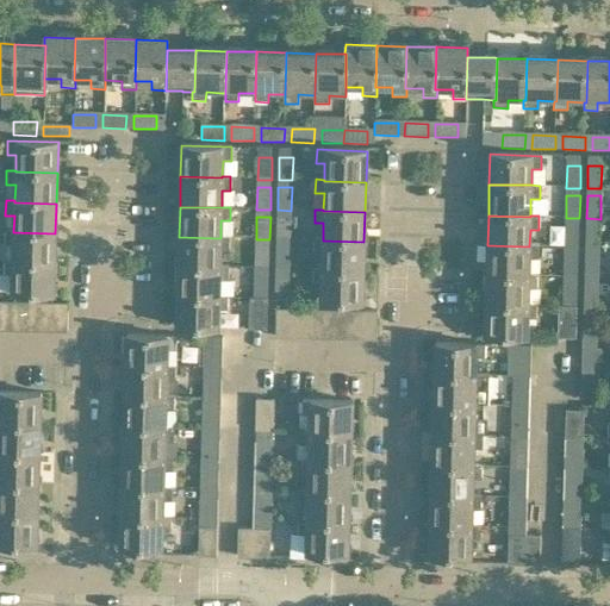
[(278,217),(277,241),(291,241),(291,218),(278,217)]
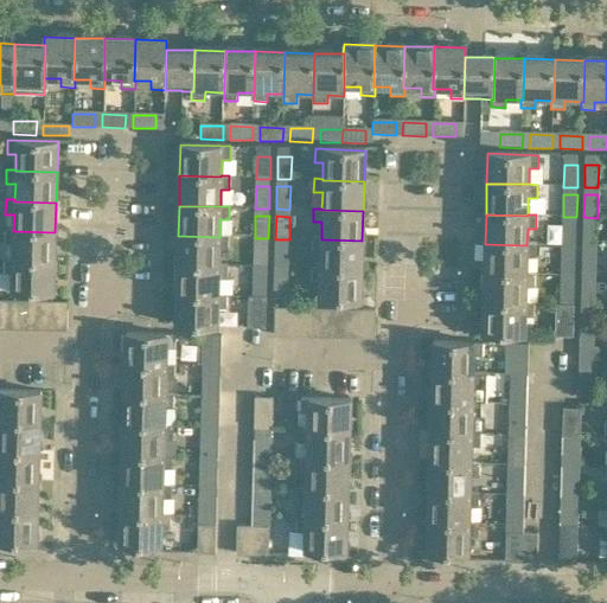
[(563,224),(562,247),(575,247),(576,224),(563,224)]
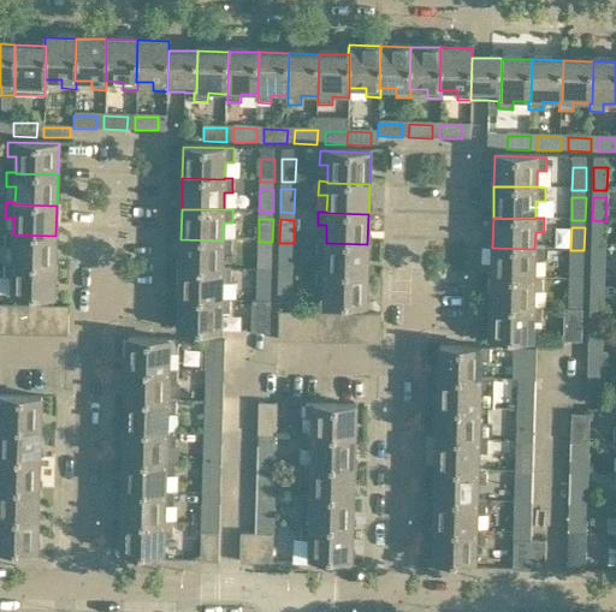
[(592,227),(592,250),(605,251),(605,229),(592,227)]
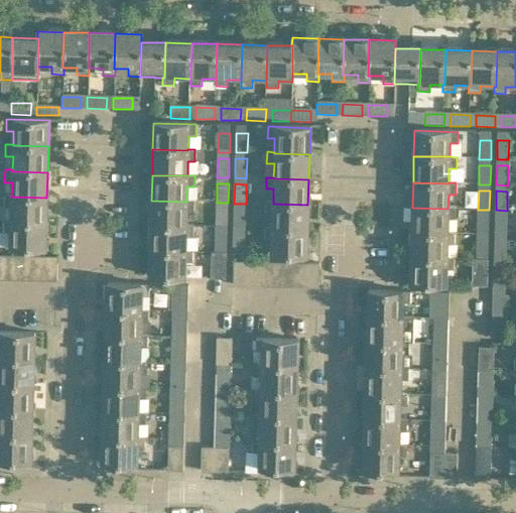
[(11,208),(11,221),(11,222),(46,223),(46,198),(11,197),(11,196),(4,196),(4,207),(11,208)]
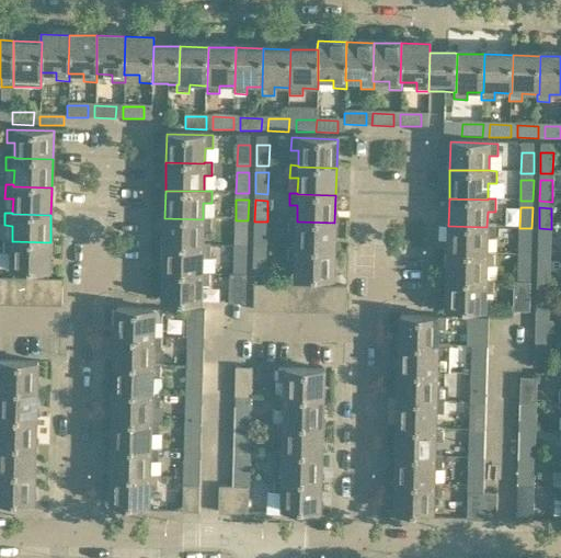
[(164,218),(164,246),(202,247),(202,246),(202,230),(210,230),(210,218),(203,218),(203,219),(164,218)]
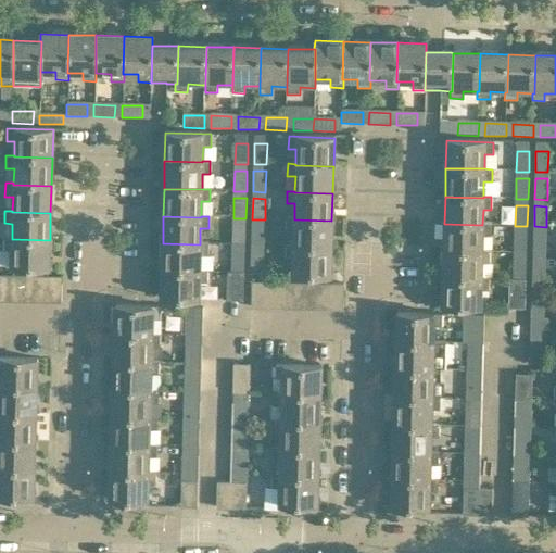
[(293,231),(293,246),(293,248),(331,249),(331,221),(294,220),(294,218),(286,218),(286,231),(293,231)]
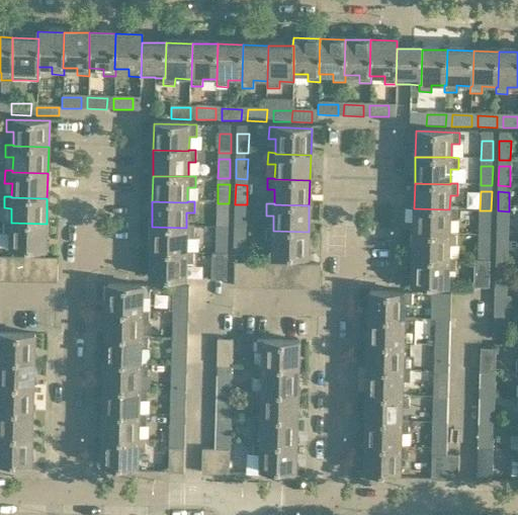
[(414,208),(413,234),(449,235),(449,234),(449,221),(457,221),(457,208),(449,208),(449,209),(414,208)]
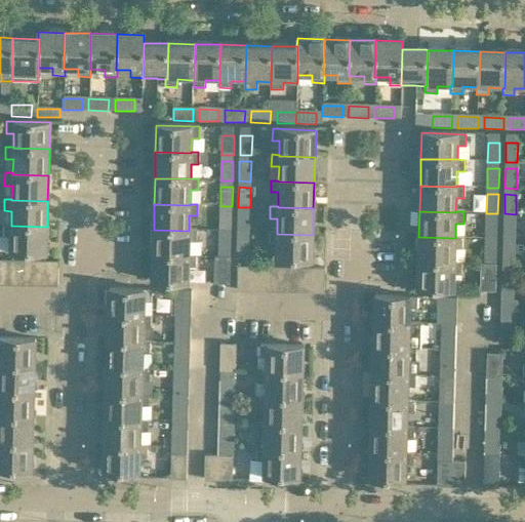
[(220,212),(219,232),(231,233),(232,212),(220,212)]
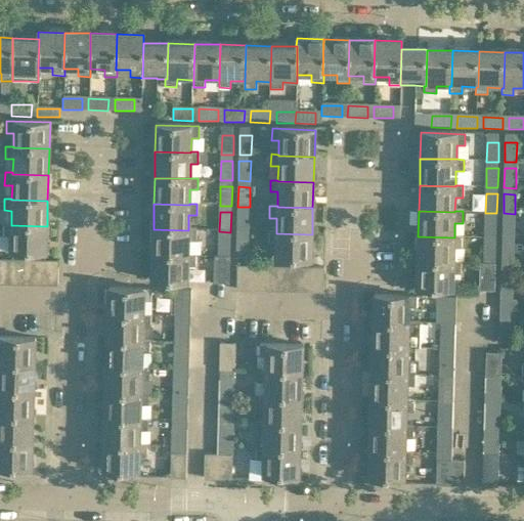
[(237,212),(237,232),(249,232),(250,213),(237,212)]
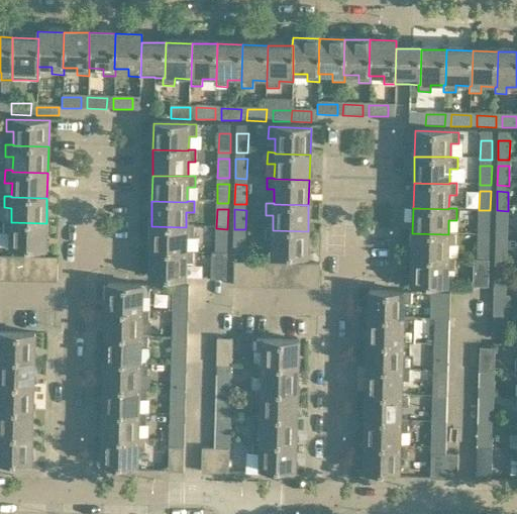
[(479,216),(478,235),(490,236),(490,217),(479,216)]
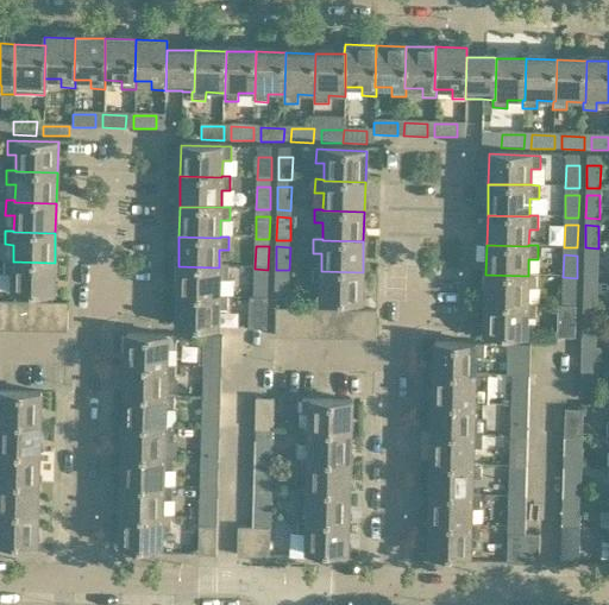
[(584,256),(584,278),(597,279),(598,256),(584,256)]
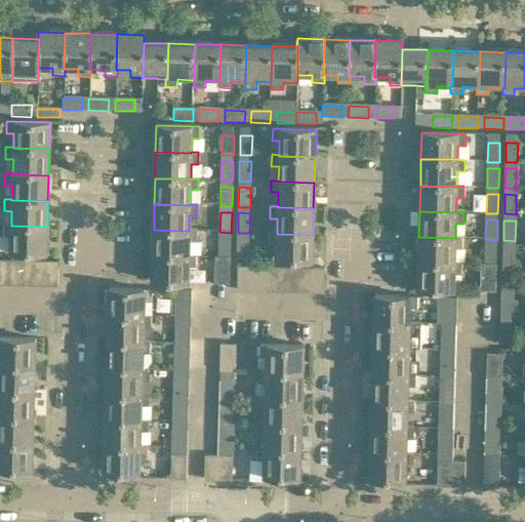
[(11,226),(11,225),(3,225),(3,237),(11,237),(10,252),(46,253),(47,227),(11,226)]
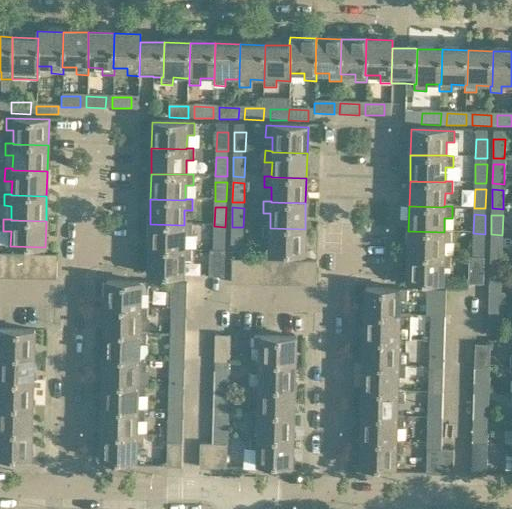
[(150,224),(149,250),(184,250),(184,249),(184,235),(191,236),(191,224),(184,224),(184,225),(150,224)]
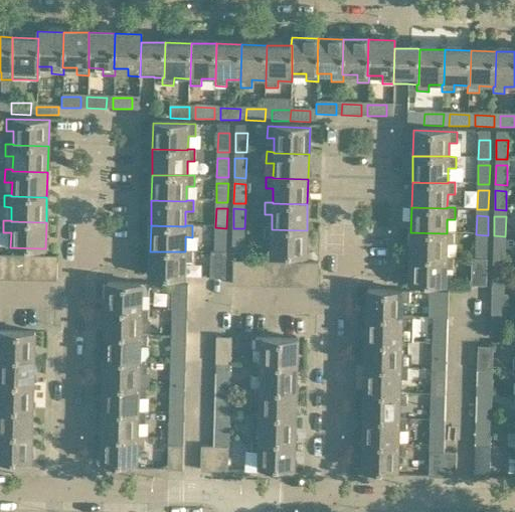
[(272,229),(272,227),(265,227),(264,238),(272,238),(271,256),(306,257),(307,230),(272,229)]
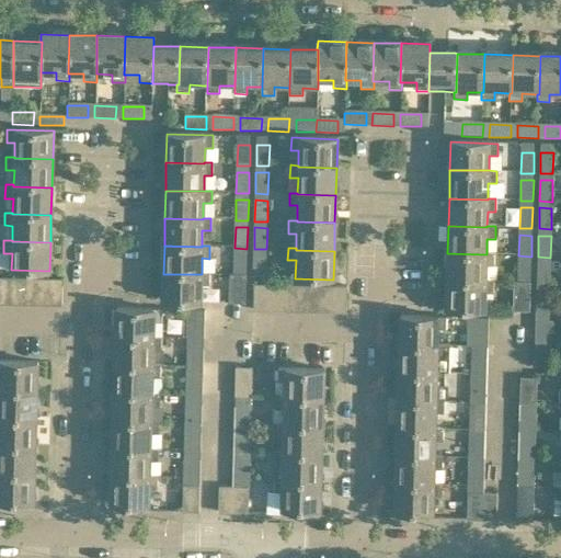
[(447,253),(447,282),(485,283),(485,282),(485,266),(494,266),(494,253),(487,253),(487,254),(447,253)]
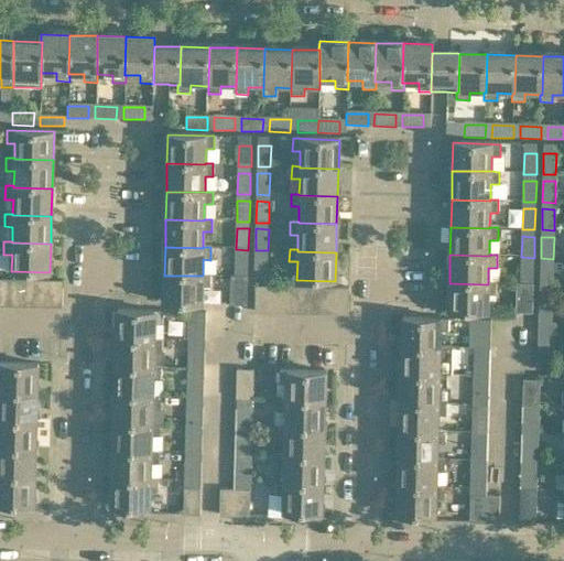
[(236,256),(235,277),(248,278),(248,257),(236,256)]
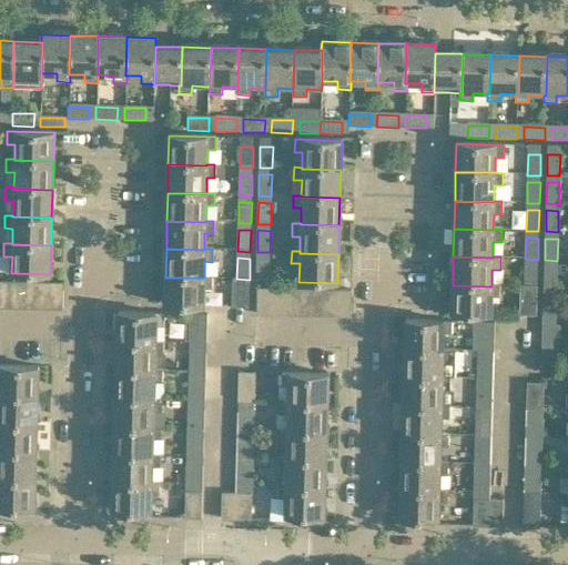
[(256,260),(256,281),(257,281),(269,281),(270,260),(256,260)]
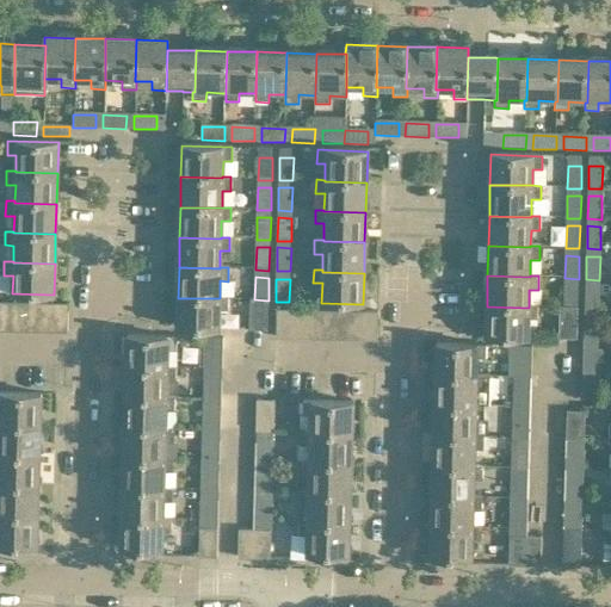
[(565,285),(563,308),(578,308),(578,285),(565,285)]
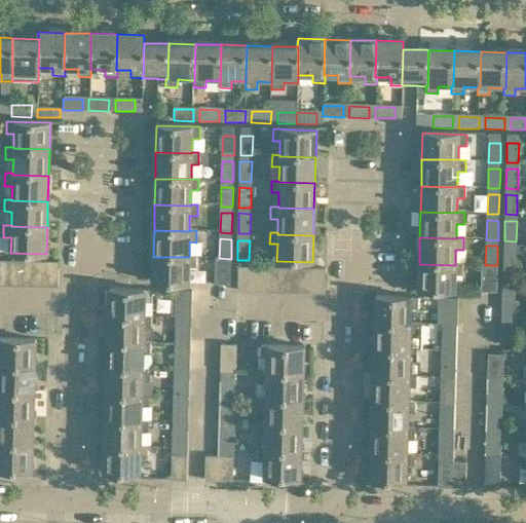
[(504,247),(503,266),(516,267),(516,248),(504,247)]
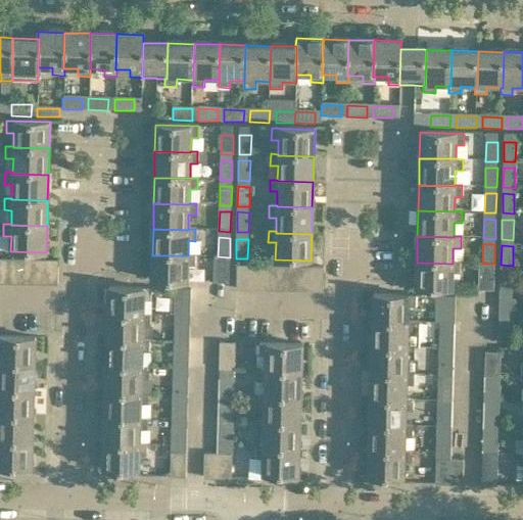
[(188,255),(152,255),(151,281),(187,282),(187,267),(194,267),(195,254),(188,254),(188,255)]
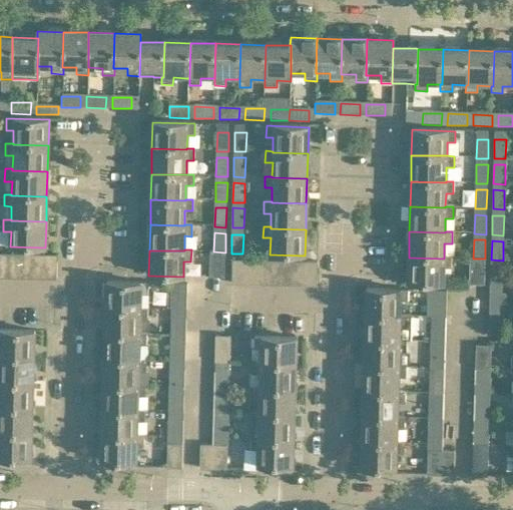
[(210,251),(209,278),(224,279),(225,252),(213,251),(210,251)]
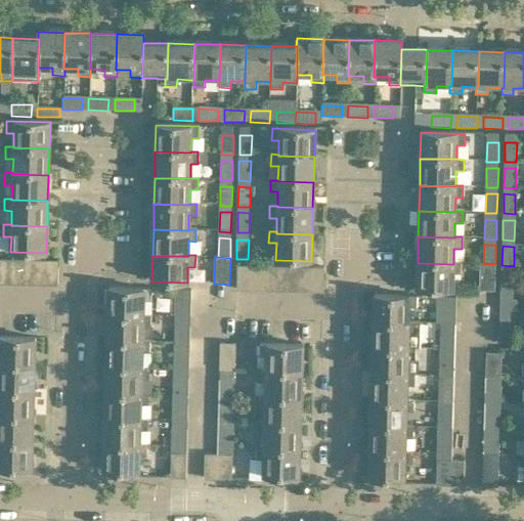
[(0,285),(8,285),(8,260),(0,259),(0,285)]
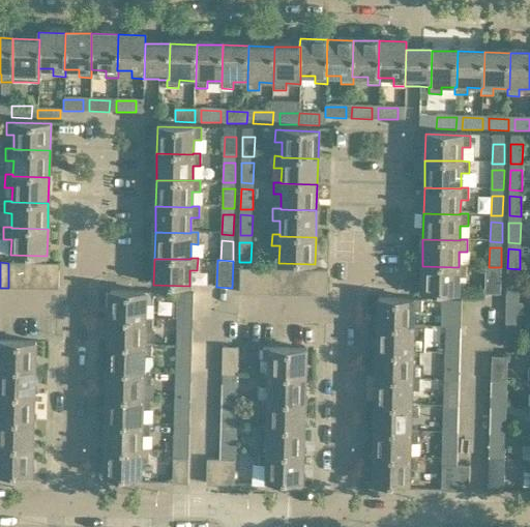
[(8,288),(21,289),(21,263),(8,263),(8,288)]
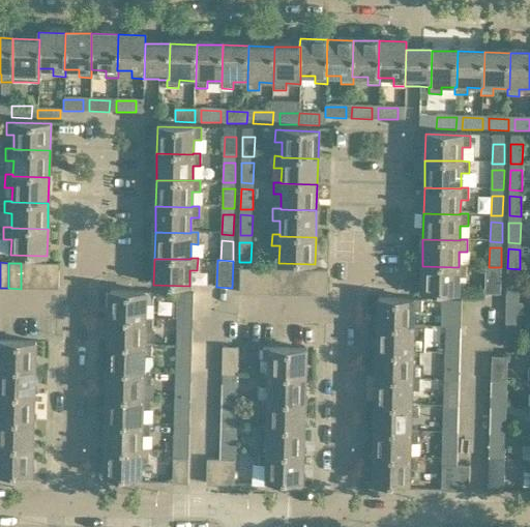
[(21,289),(33,289),(34,264),(21,263),(21,289)]
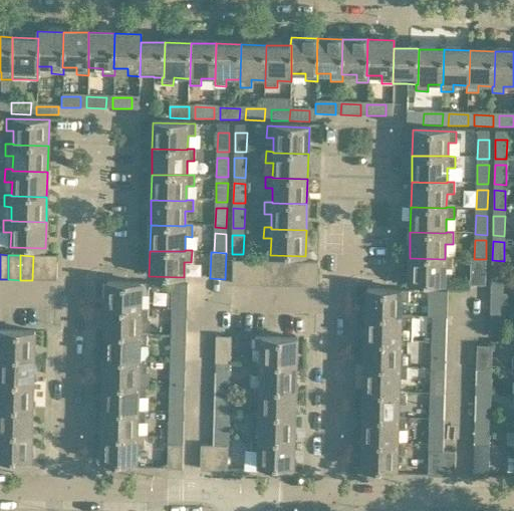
[(32,280),(44,280),(45,256),(33,256),(32,280)]
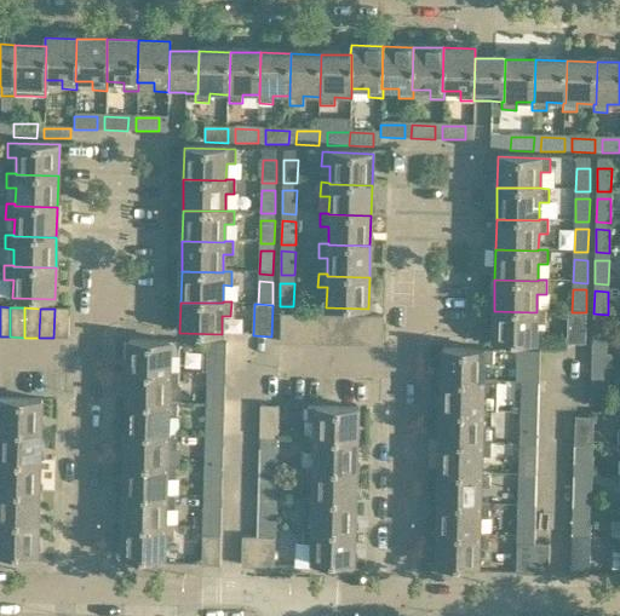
[(55,309),(53,338),(68,339),(69,309),(55,309)]
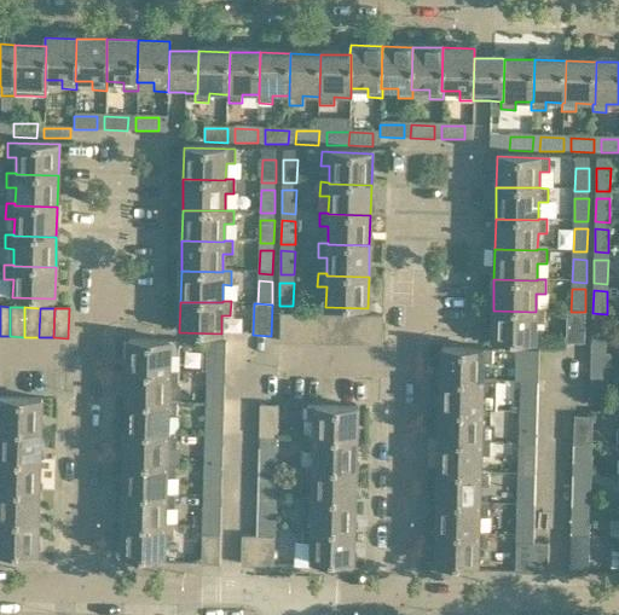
[(536,312),(493,311),(492,342),(534,343),(534,324),(544,324),(544,311),(536,311),(536,312)]
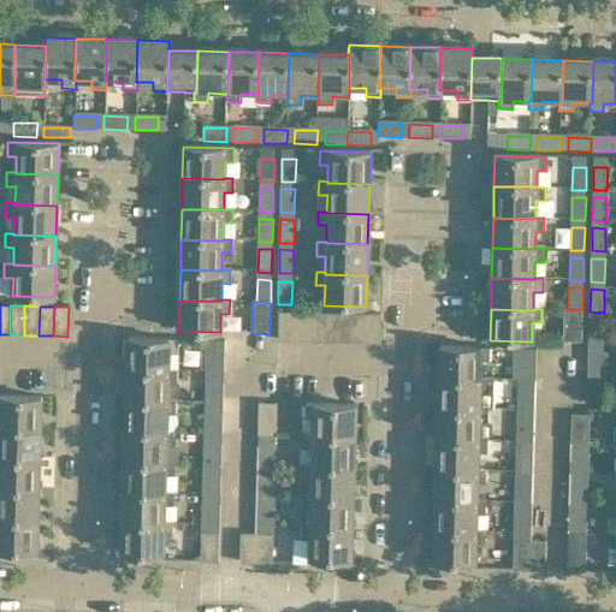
[(582,310),(568,310),(564,310),(563,342),(581,343),(582,310)]
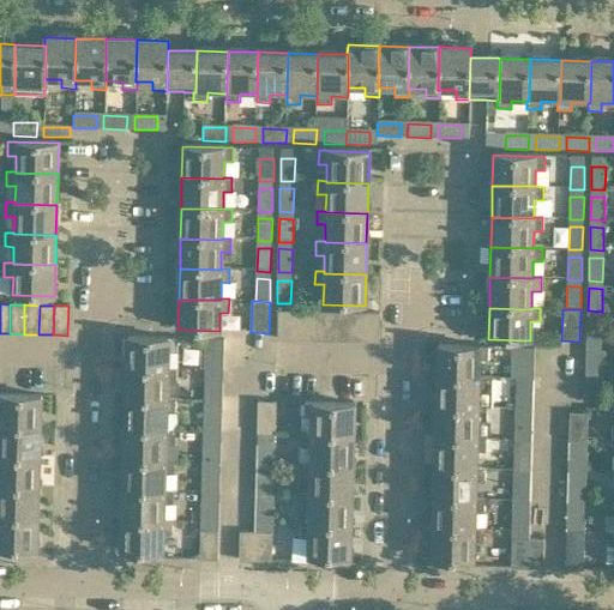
[(277,340),(292,340),(293,313),(277,312),(277,340)]
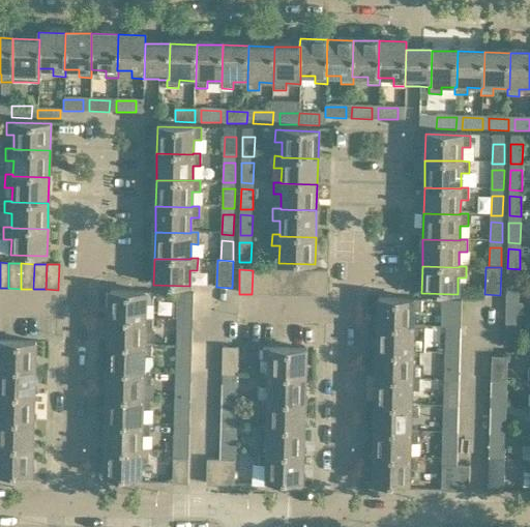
[(252,294),(264,295),(265,270),(253,270),(252,294)]
